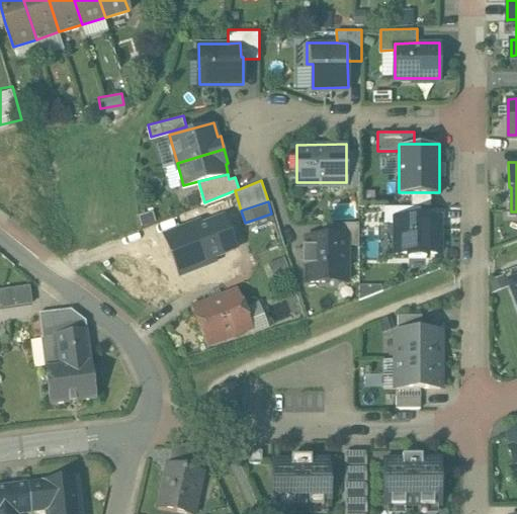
[(421,204),(384,204),(384,220),(396,220),(396,217),(421,217),(421,204)]
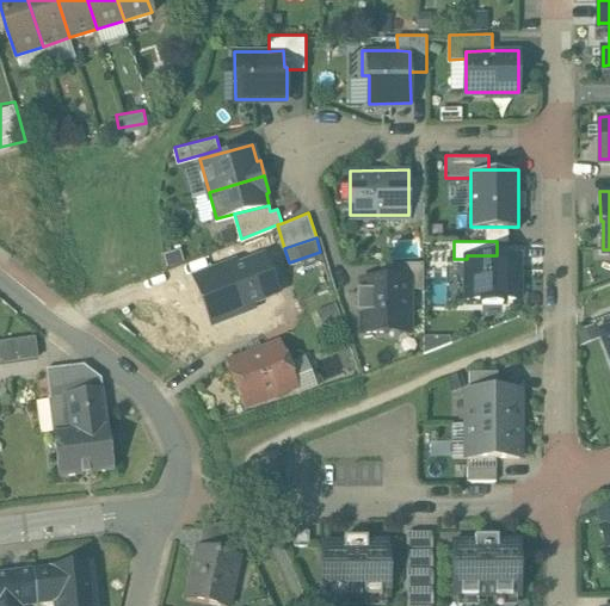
[(259,249),(195,274),(216,329),(254,314),(281,304),(259,249)]
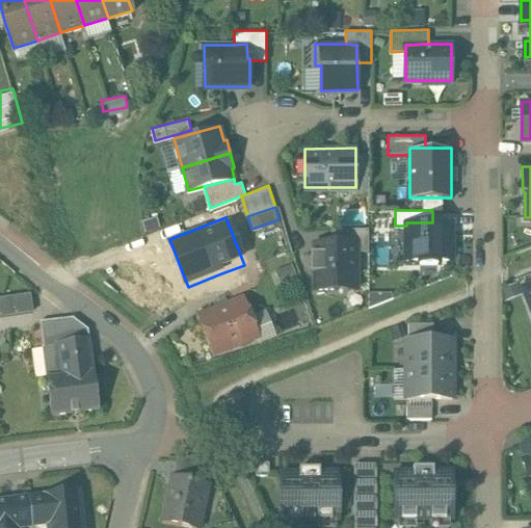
[(432,222),(406,222),(406,226),(406,258),(420,258),(420,262),(437,262),(437,258),(452,258),(452,222),(432,222)]
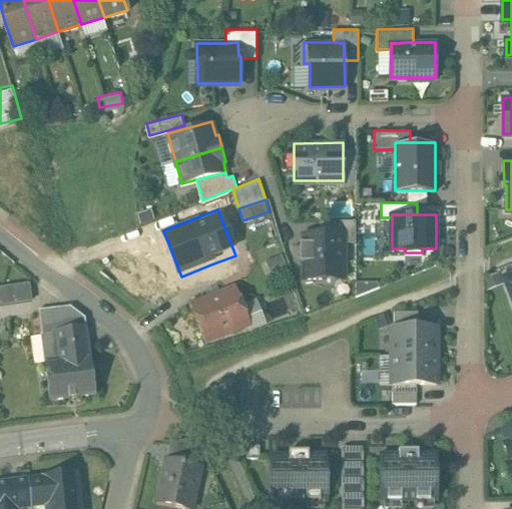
[(320,219),(320,233),(344,232),(344,240),(356,241),(356,219),(320,219)]
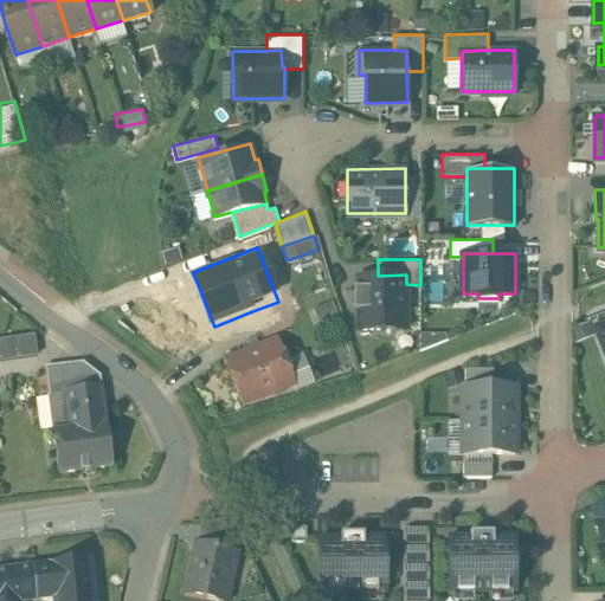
[(406,327),(406,284),(406,275),(378,276),(360,276),(359,285),(354,285),(355,307),(360,308),(360,327),(406,327)]
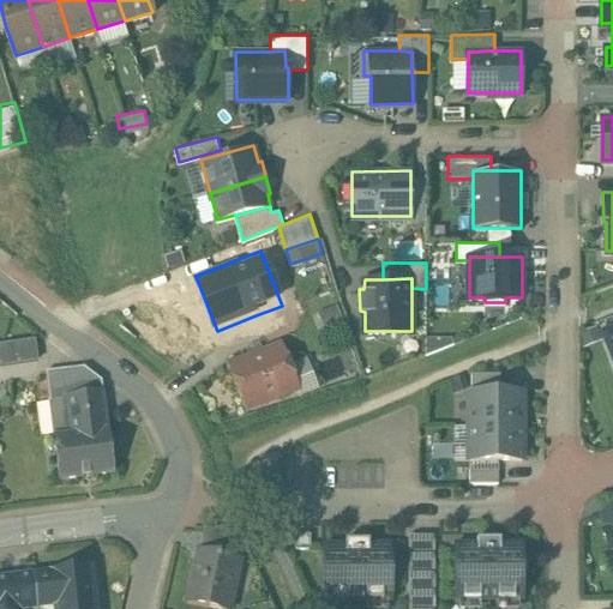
[(288,321),(282,306),(256,315),(262,332),(288,321)]
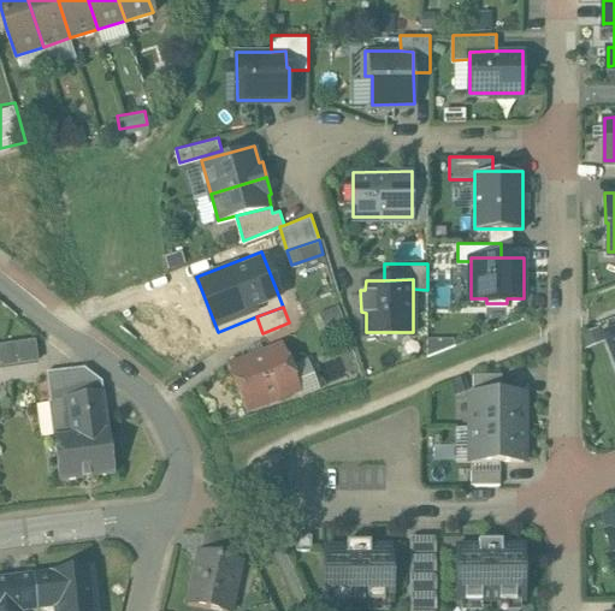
[(34,337),(0,342),(0,362),(37,359),(34,337)]
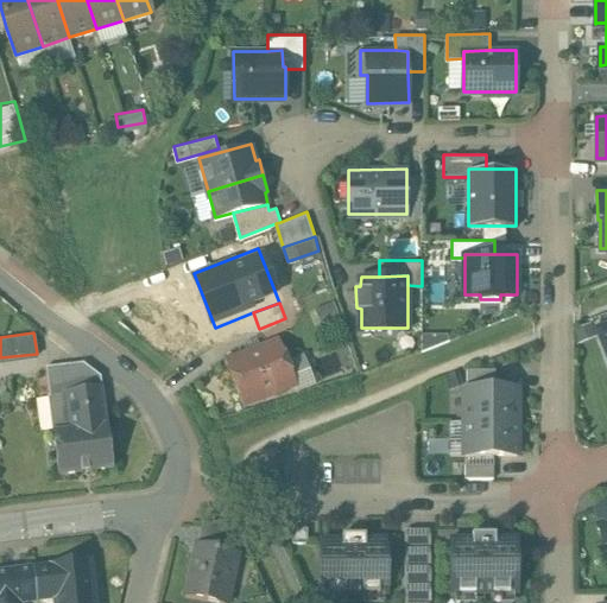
[(278,337),(227,357),(245,404),(296,383),(278,337)]
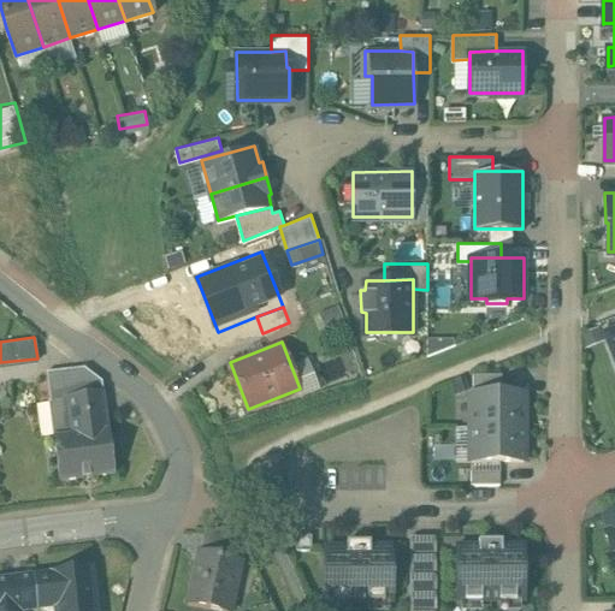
[(84,365),(47,368),(51,397),(52,398),(67,396),(67,393),(104,390),(105,390),(102,378),(84,365)]
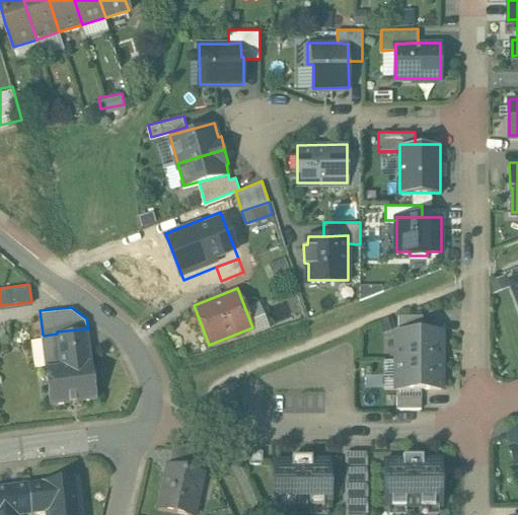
[(423,313),(398,314),(398,326),(423,326),(423,313)]
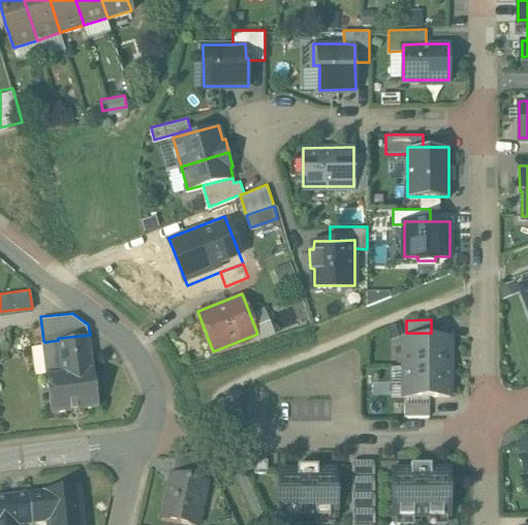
[(89,335),(58,338),(58,340),(62,370),(93,367),(89,335)]
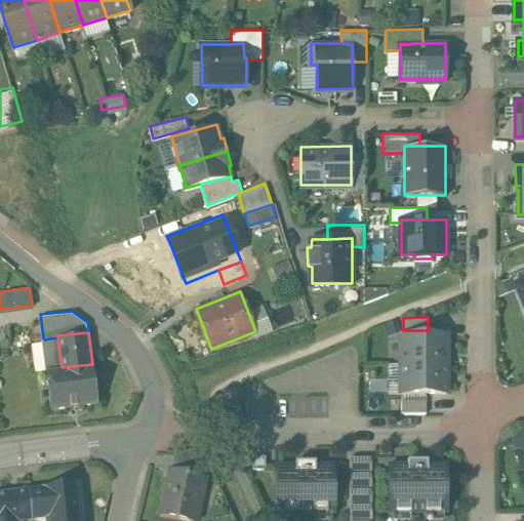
[(402,334),(401,362),(447,363),(447,334),(402,334)]
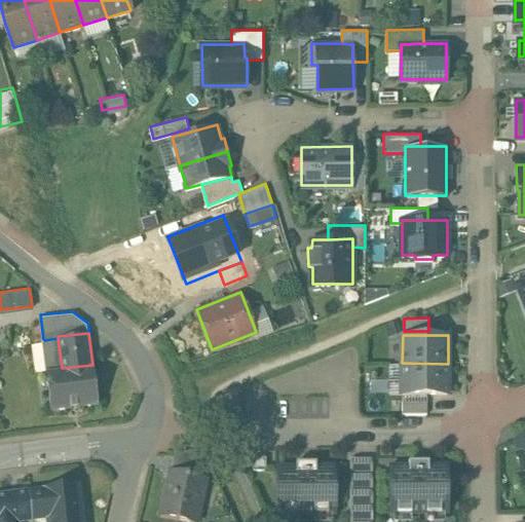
[(58,338),(44,340),(48,370),(62,368),(58,338)]
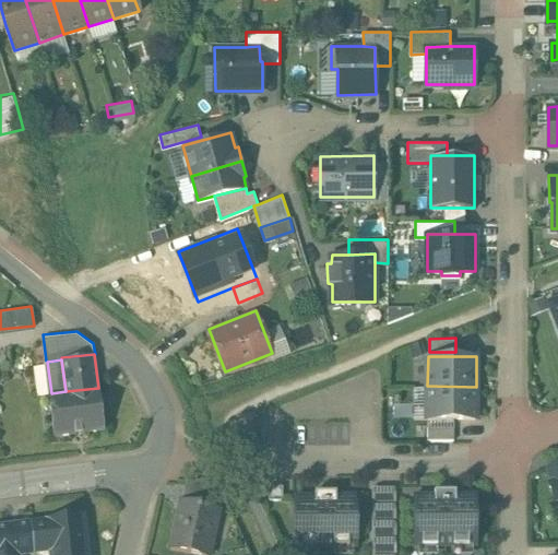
[(476,417),(476,387),(427,386),(427,417),(476,417)]
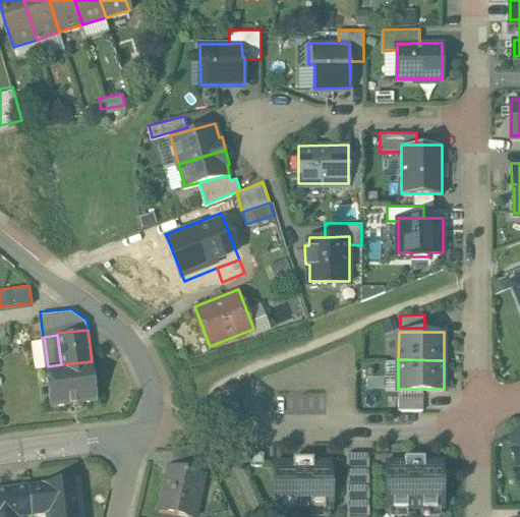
[(48,366),(45,367),(50,404),(98,398),(93,360),(92,361),(48,366)]
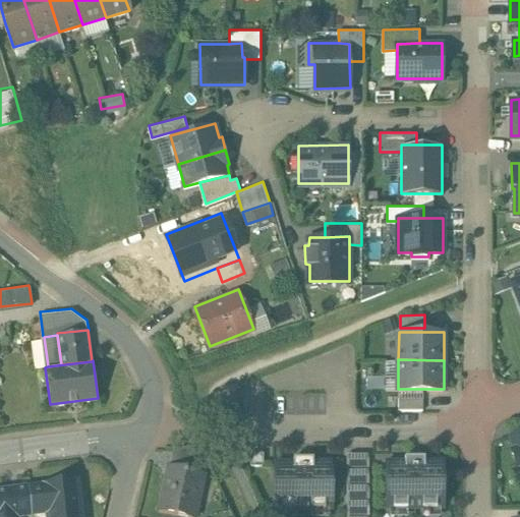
[(399,397),(399,409),(423,409),(423,397),(399,397)]
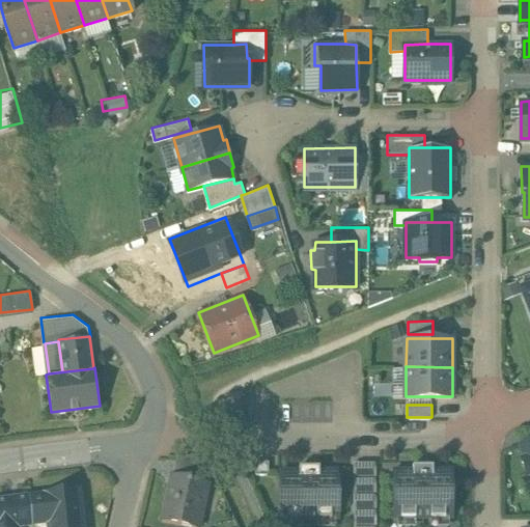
[(529,434),(515,440),(529,478),(529,434)]
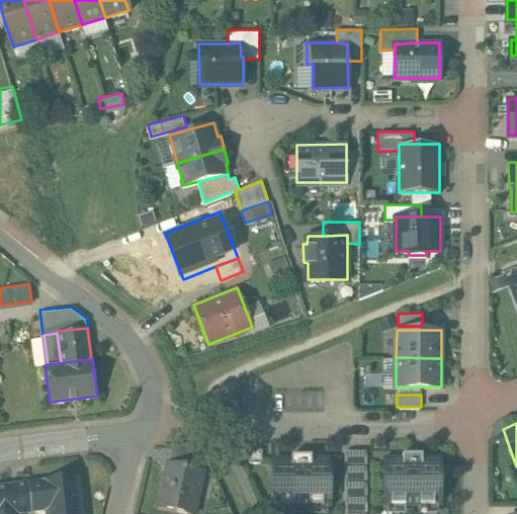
[(197,441),(172,444),(169,461),(194,467),(199,445),(197,441)]
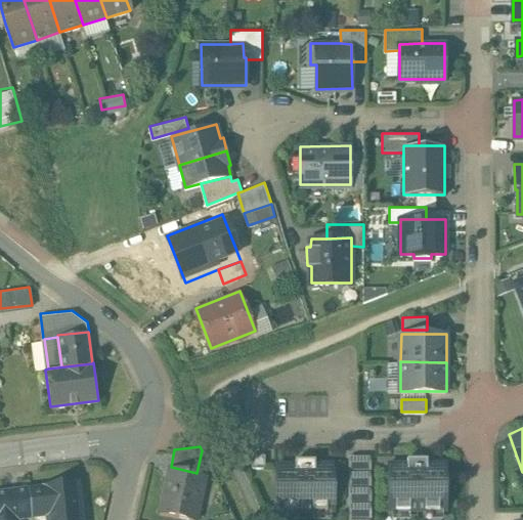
[(372,519),(372,455),(349,455),(349,519),(372,519)]
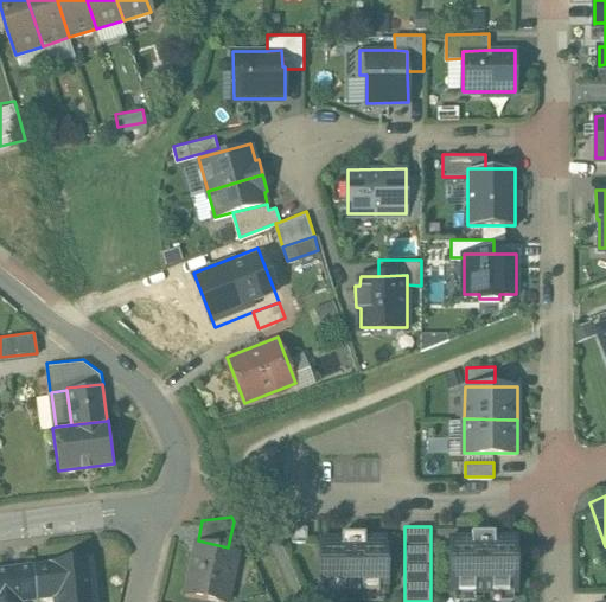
[(472,535),(450,535),(450,590),(518,590),(518,536),(496,535),(496,530),(472,531),(472,535)]
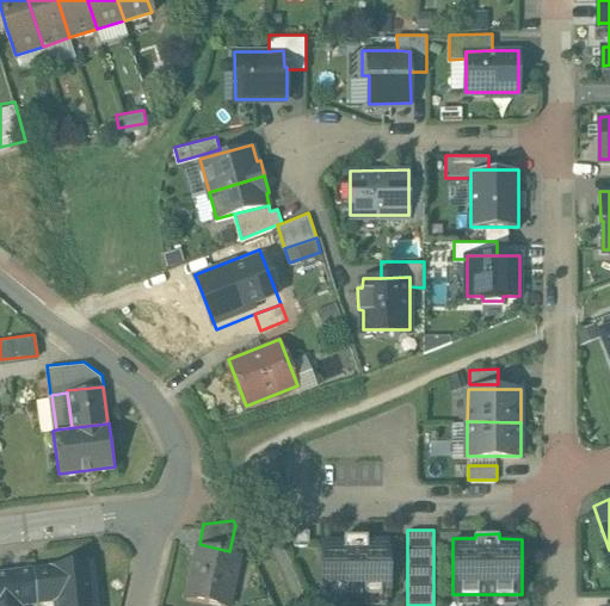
[(344,539),(322,539),(322,595),(390,594),(390,539),(368,539),(368,535),(344,535),(344,539)]
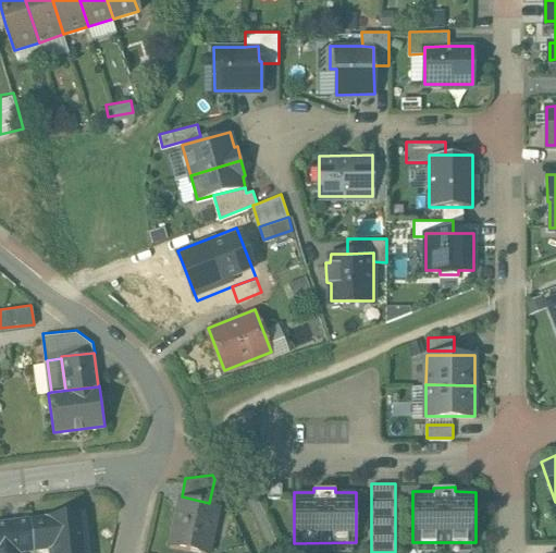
[(182,496),(181,496),(170,543),(208,552),(219,505),(182,496)]
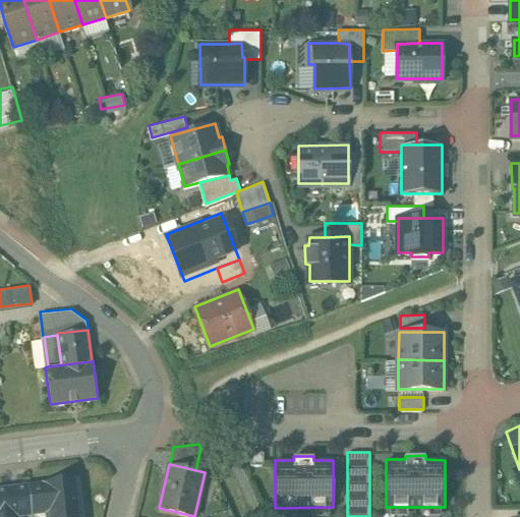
[(77,478),(31,484),(34,512),(36,512),(36,509),(48,509),(48,516),(80,516),(81,516),(77,478)]
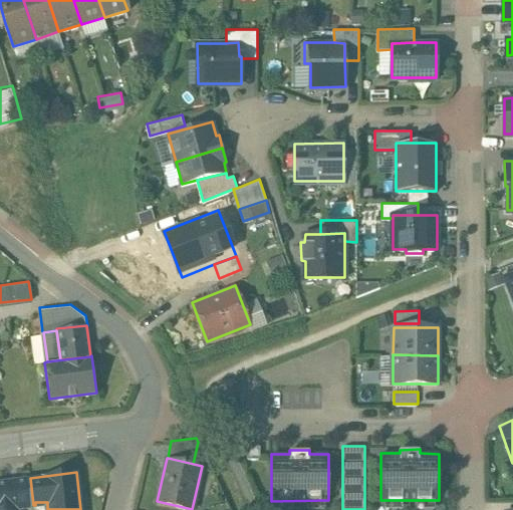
[(0,481),(0,509),(16,509),(16,507),(33,505),(30,478),(0,481)]
